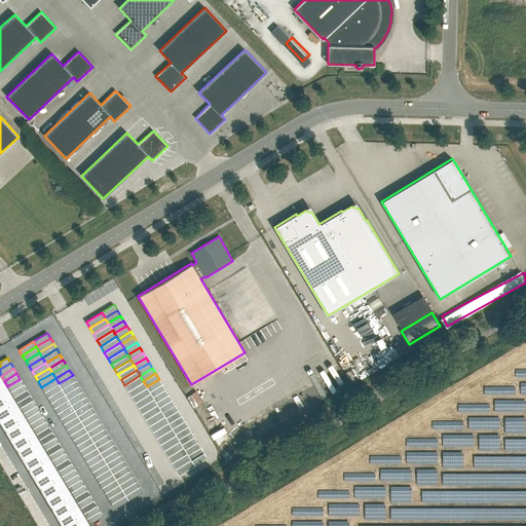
[(62,389),(76,380),(73,375),(59,383),(62,389)]
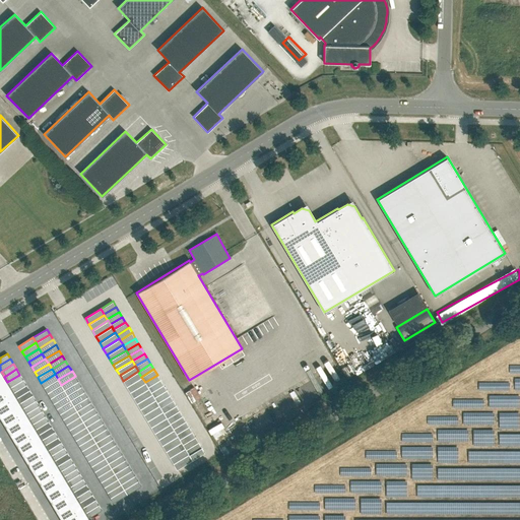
[(138,371),(123,381),(126,386),(141,377),(138,372),(138,371)]
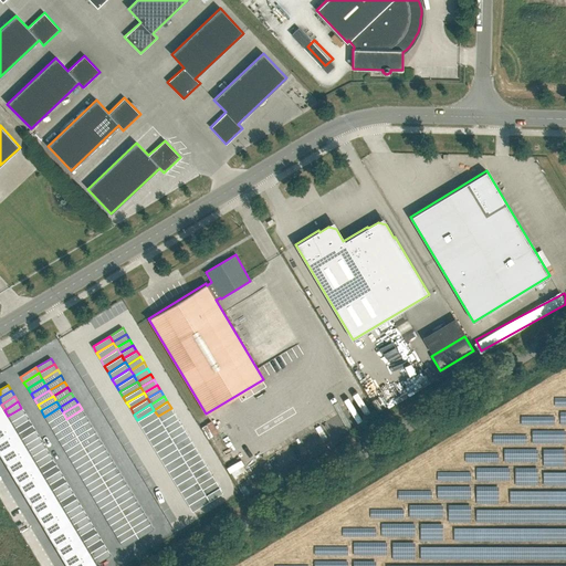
[(3,407),(0,408),(0,422),(9,417),(8,416),(4,410),(3,407)]
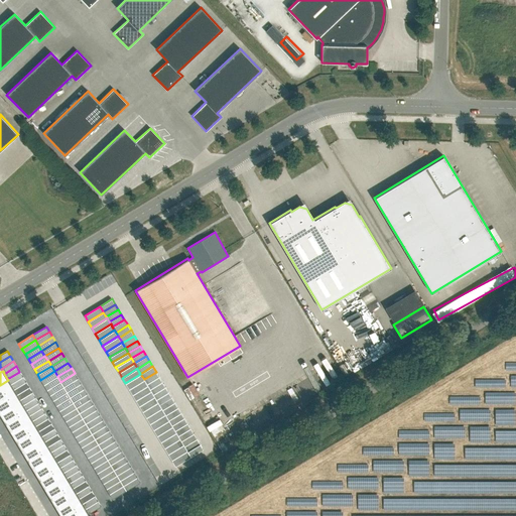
[(54,371),(40,380),(43,385),(57,376),(54,371)]
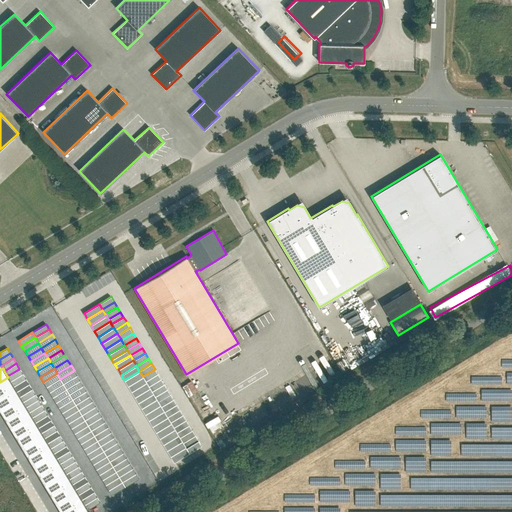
[(11,381),(23,374),(19,369),(7,376),(8,377),(11,381)]
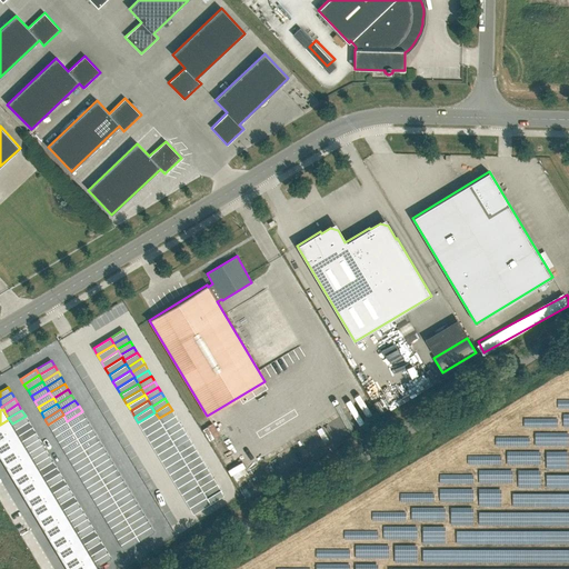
[(172,410),(159,418),(162,423),(176,416),(172,410)]
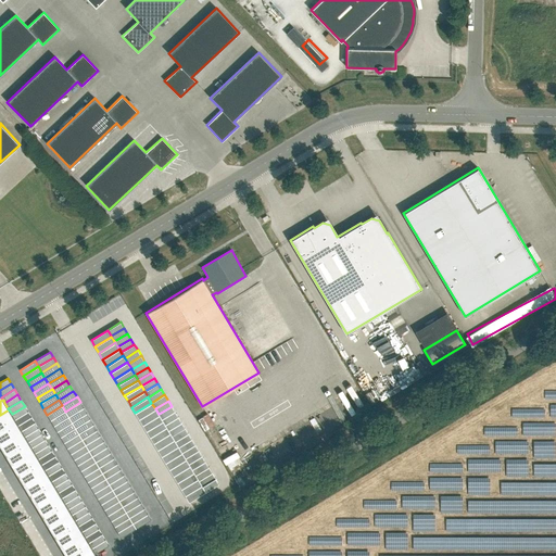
[(84,408),(80,402),(65,412),(68,417),(84,408)]
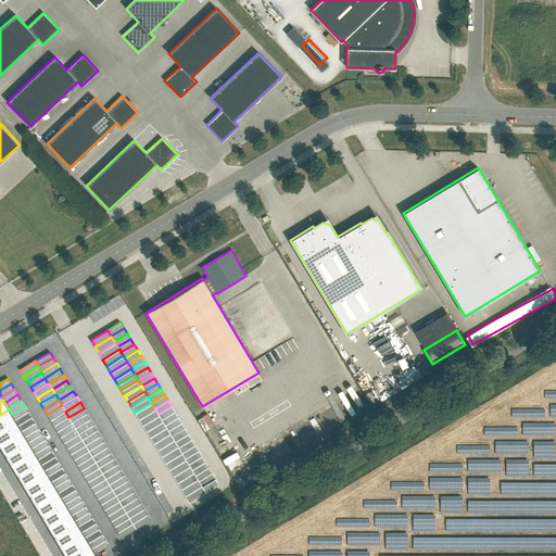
[(151,403),(135,413),(138,419),(155,408),(151,403)]
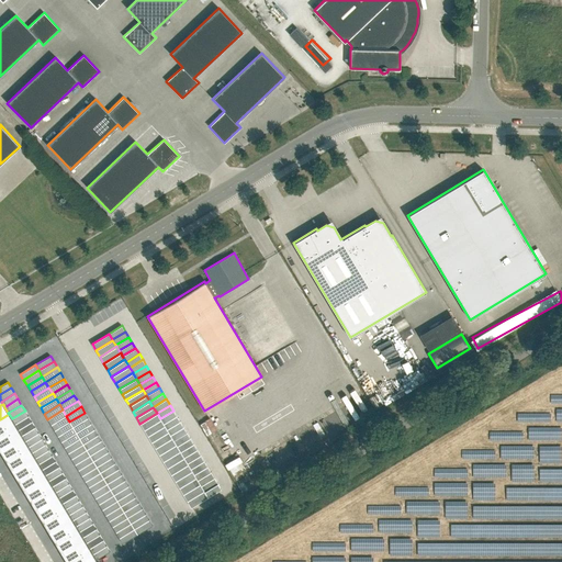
[(63,409),(47,419),(51,425),(66,416),(63,409)]
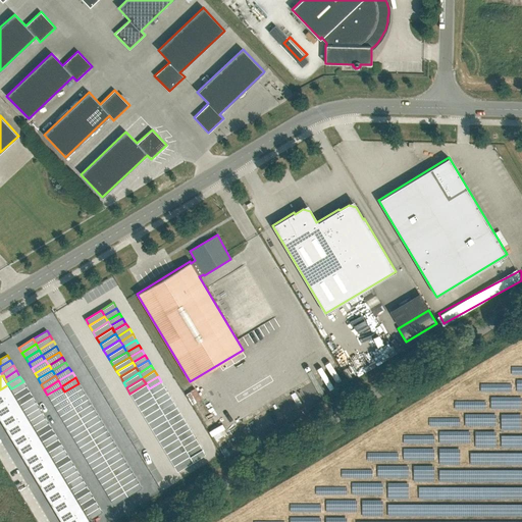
[(14,394),(27,386),(23,381),(11,388),(14,394)]
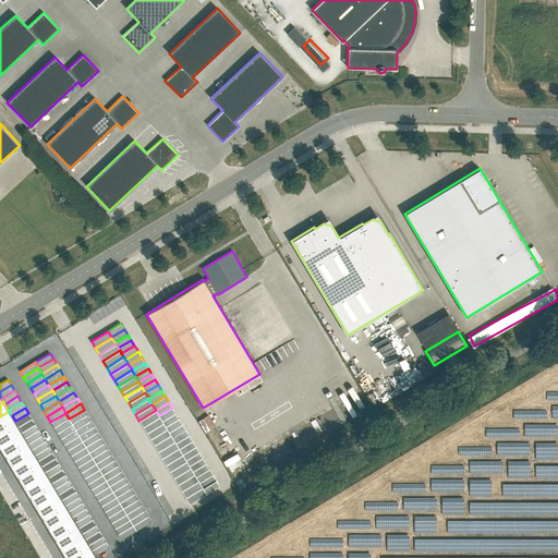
[(172,408),(159,415),(159,416),(162,421),(176,413),(172,408)]
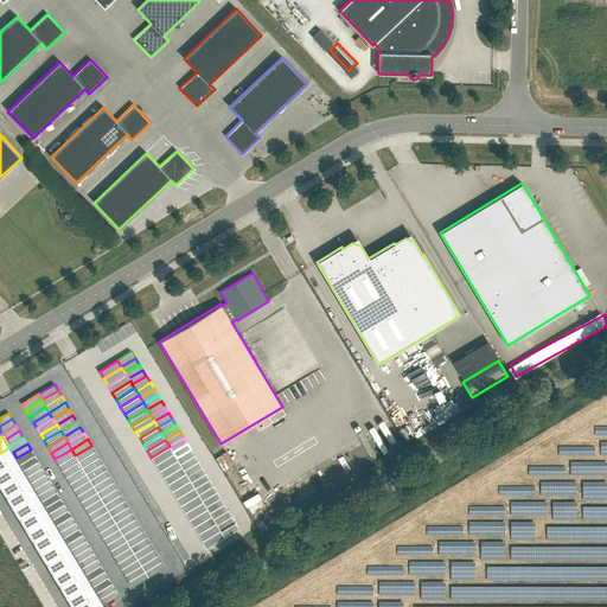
[(78,461),(95,452),(91,446),(75,455),(78,461)]
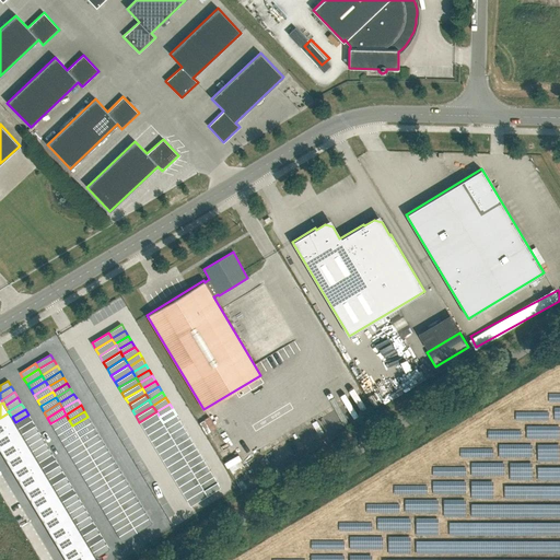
[(156,411),(139,422),(143,428),(160,418),(160,417),(156,411)]
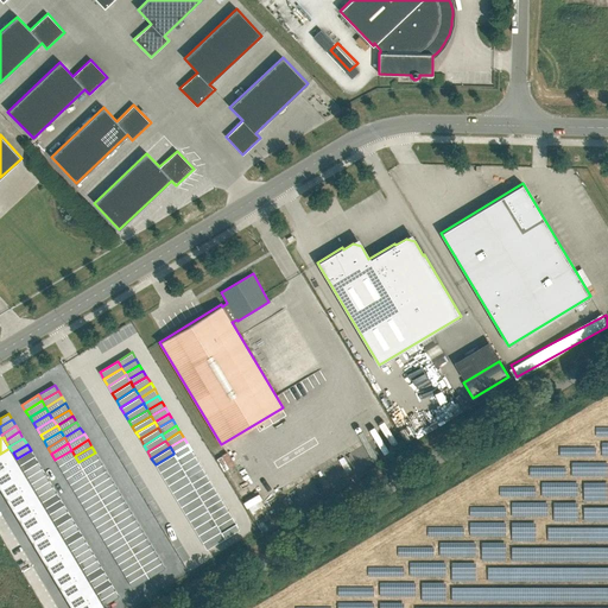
[(0,469),(17,460),(17,458),(13,453),(10,448),(0,454),(0,469)]
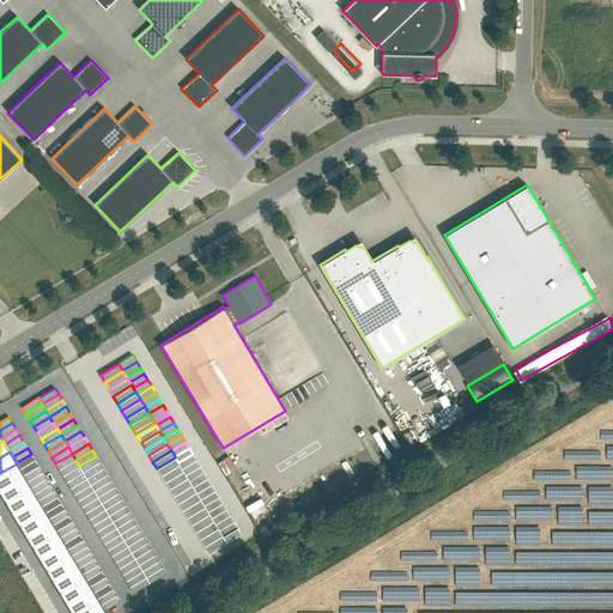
[(31,454),(17,462),(17,463),(20,468),(35,460),(31,454)]
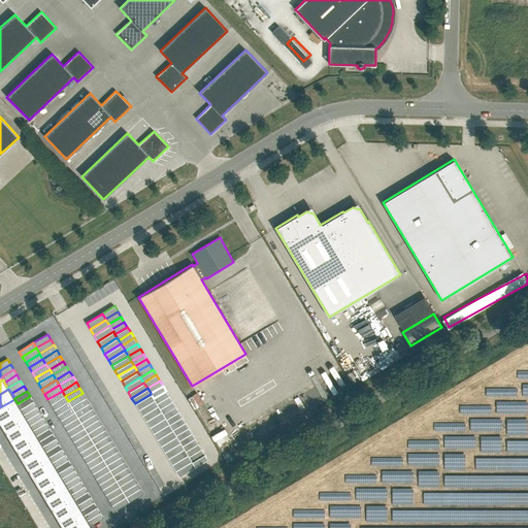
[(51,404),(65,396),(62,391),(47,399),(51,404)]
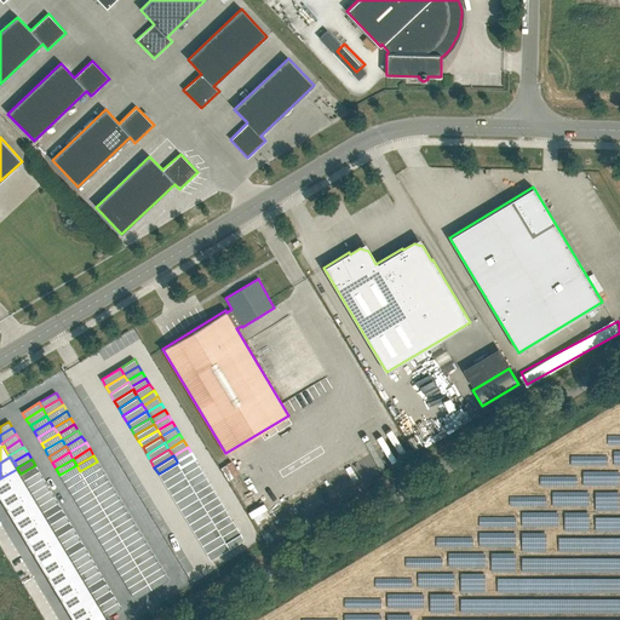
[(195,459),(181,468),(182,470),(184,474),(199,465),(195,459)]
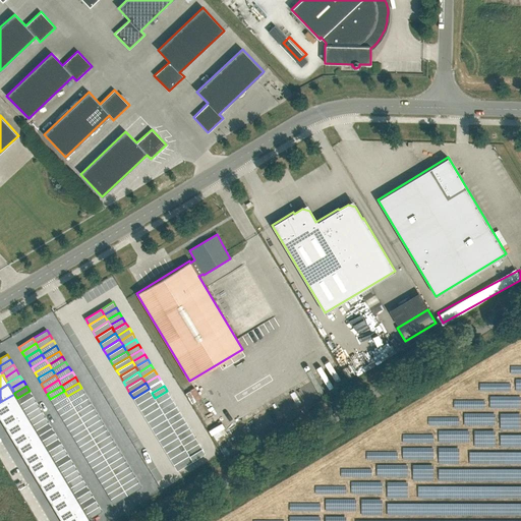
[(84,393),(81,388),(67,396),(70,401),(84,393)]
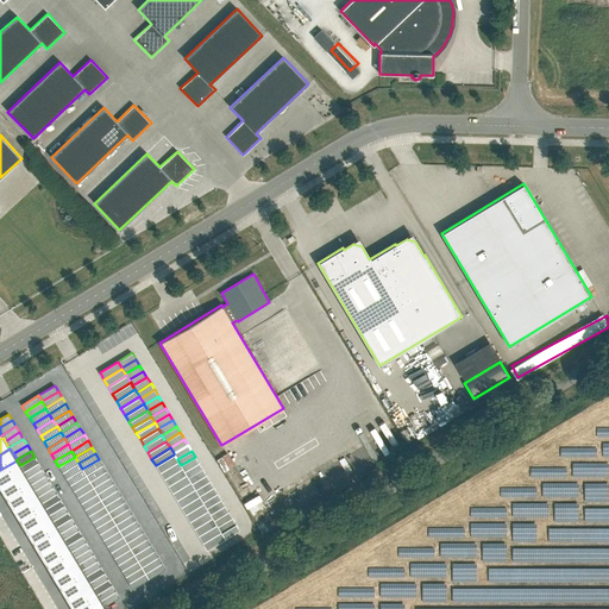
[(174,454),(156,465),(159,472),(179,462),(177,459),(174,454)]
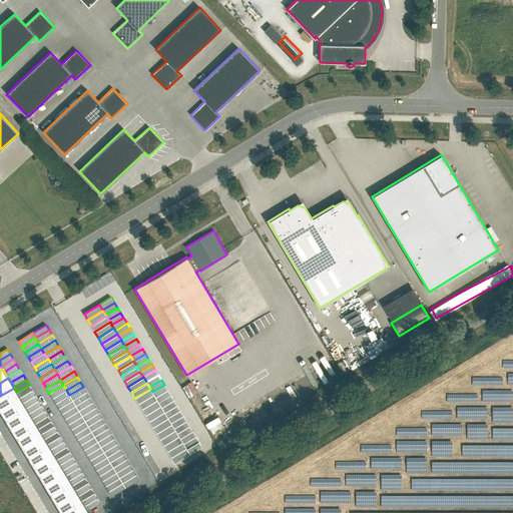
[(20,397),(32,390),(29,385),(17,392),(20,397)]
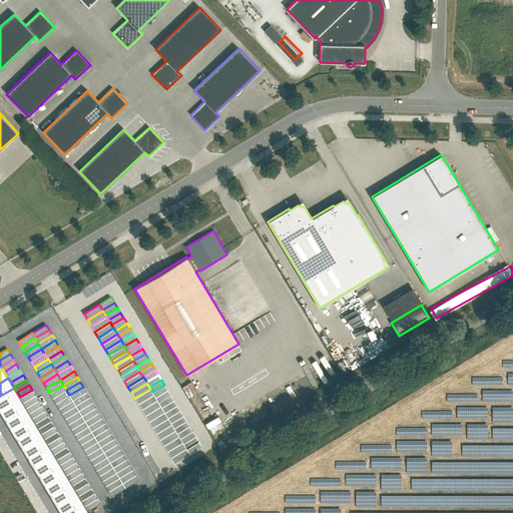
[(63,385),(49,393),(52,398),(66,390),(63,385)]
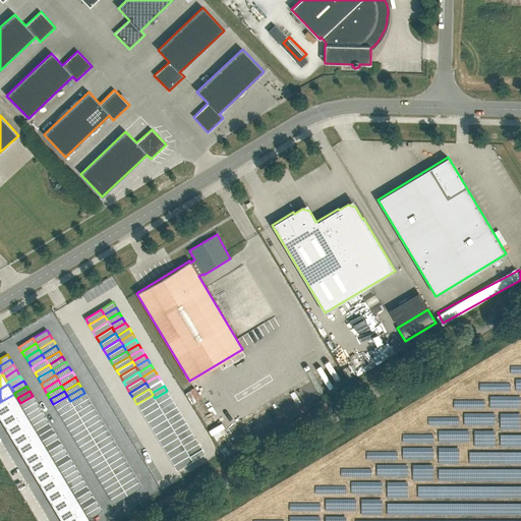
[(167,391),(155,398),(156,400),(158,403),(170,396),(167,391)]
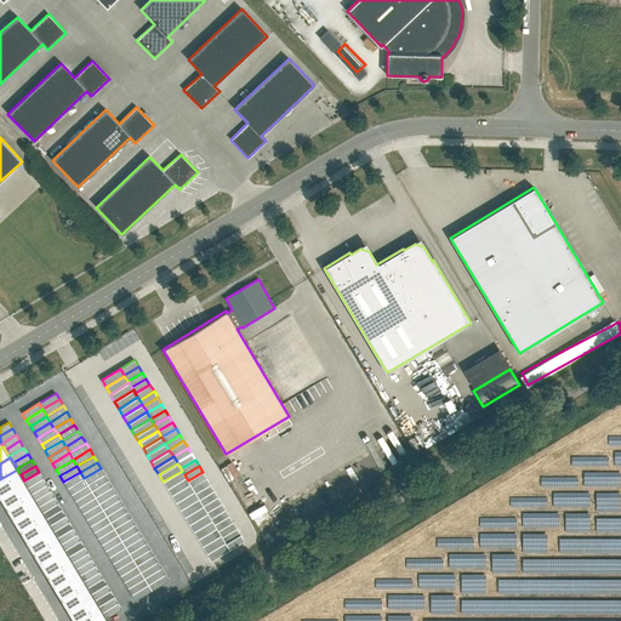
[(87,484),(104,474),(101,468),(84,478),(87,484)]
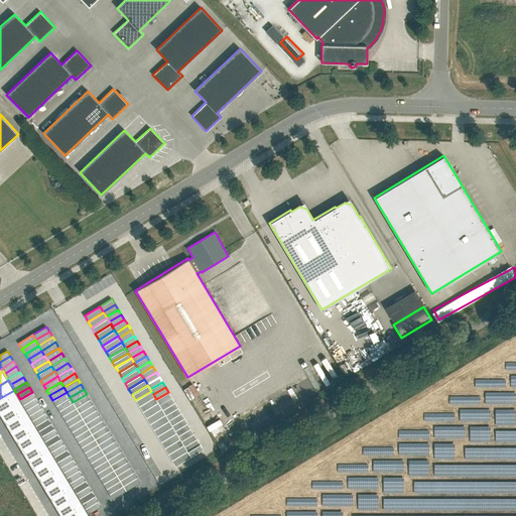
[(0,398),(0,411),(20,399),(17,394),(14,390),(0,398)]
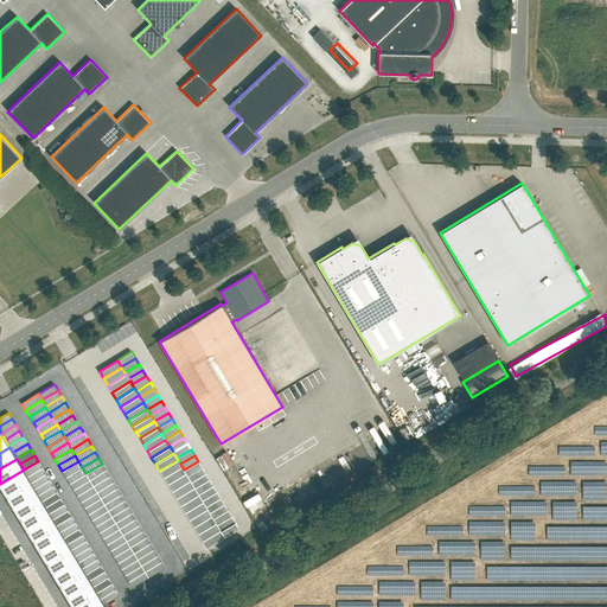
[(178,460),(159,471),(164,477),(181,466),(180,464),(178,460)]
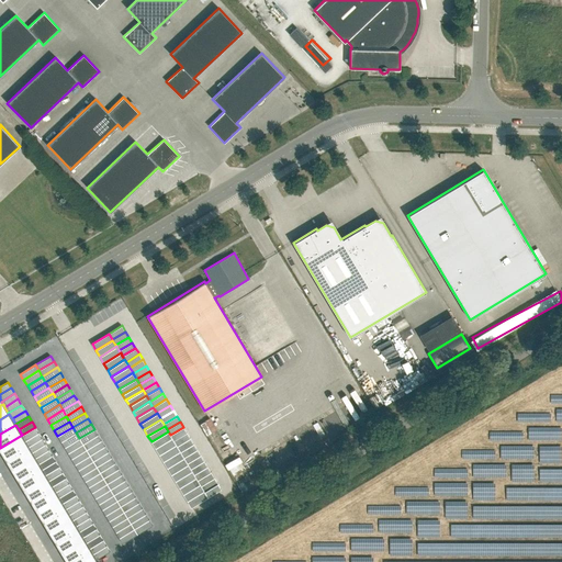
[(38,433),(35,427),(22,435),(25,440),(38,433)]
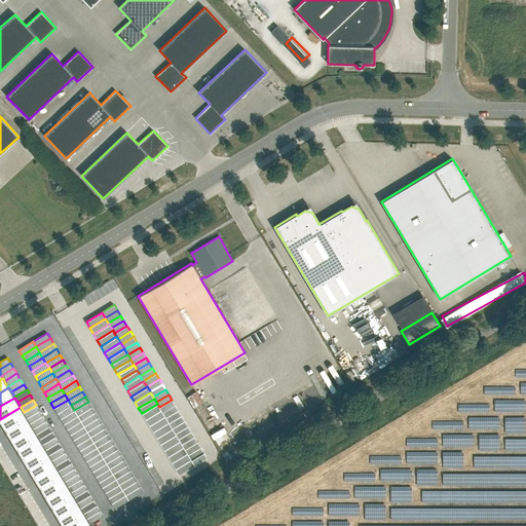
[(71,405),(68,400),(53,408),(58,413),(71,405)]
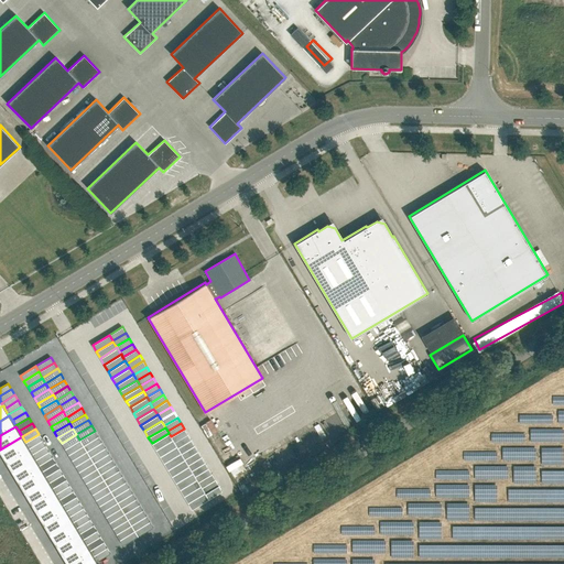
[(184,429),(171,436),(172,440),(174,443),(187,434),(184,429)]
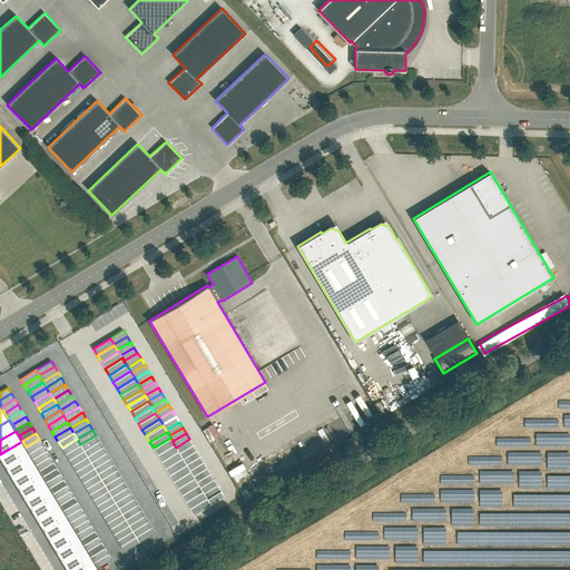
[(96,435),(80,444),(84,450),(99,441),(96,435)]
